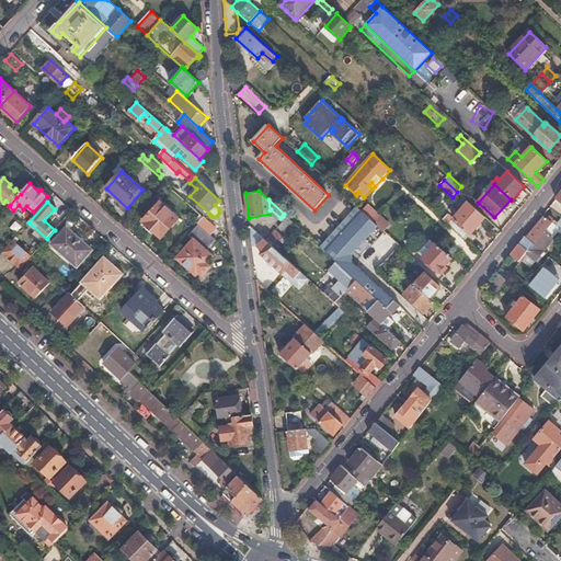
[(443,218),(465,239),(485,217),(468,202),(454,218),(448,213),(443,218)]
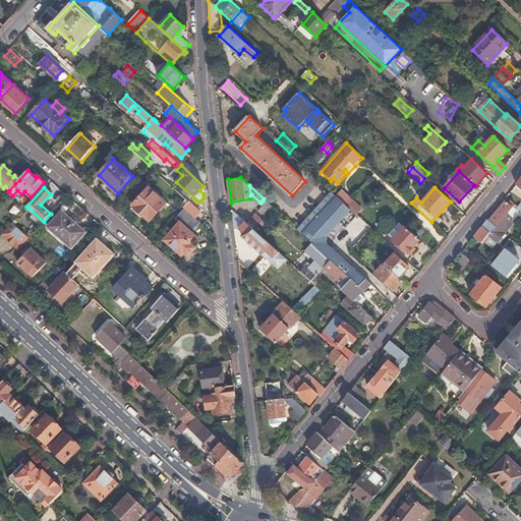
[(132,207),(151,222),(167,204),(150,188),(132,207)]
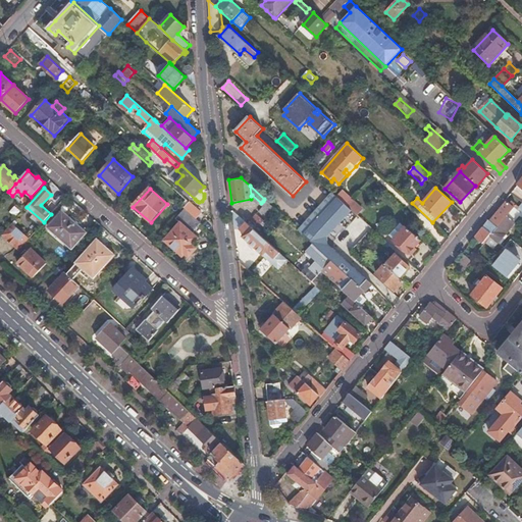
[(343,191),(337,196),(345,203),(351,198),(343,191)]
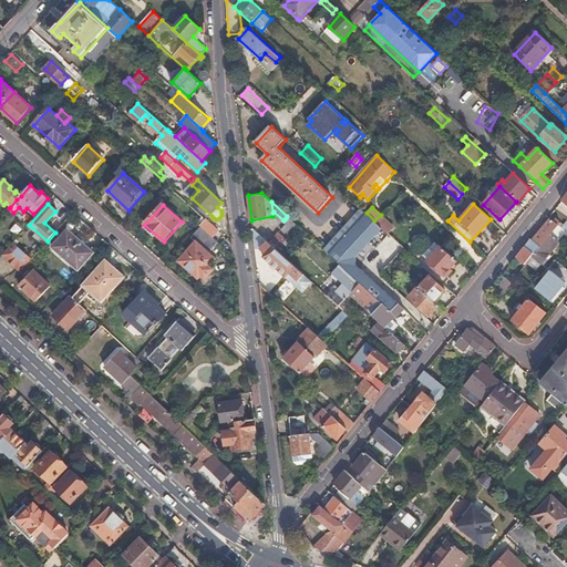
[(323,250),(344,269),(352,276),(360,284),(371,294),(391,311),(398,303),(373,280),(379,275),(390,263),(397,256),(404,247),(389,234),(374,220),(367,213),(361,209),(323,250)]
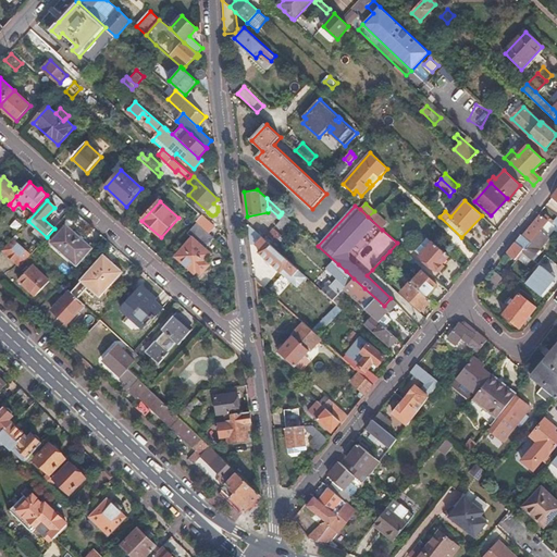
[(374,211),(368,217),(382,230),(387,223),(374,211)]
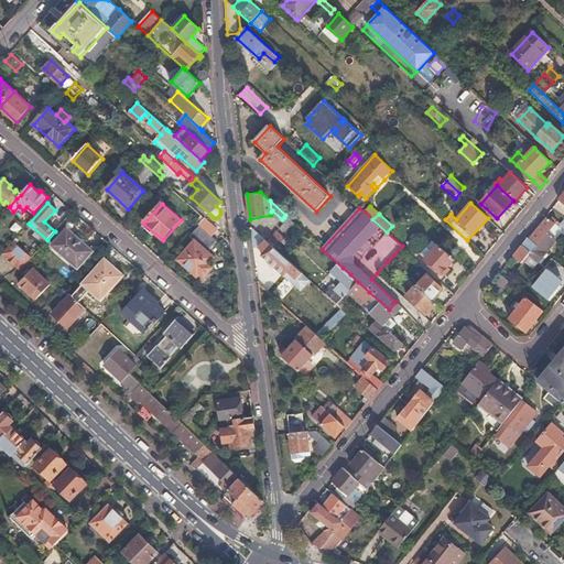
[(285,215),(284,217),(288,220),(280,228),(290,237),(294,232),(290,229),(295,224),(285,215)]
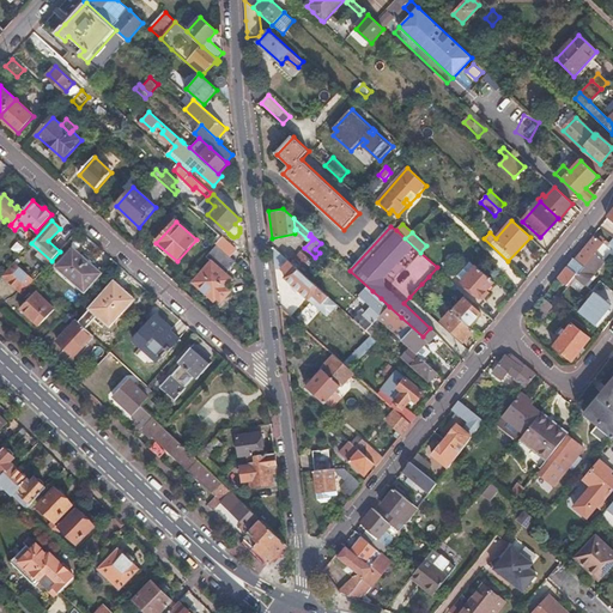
[(234,247),(223,237),(217,244),(218,246),(228,254),(234,247)]
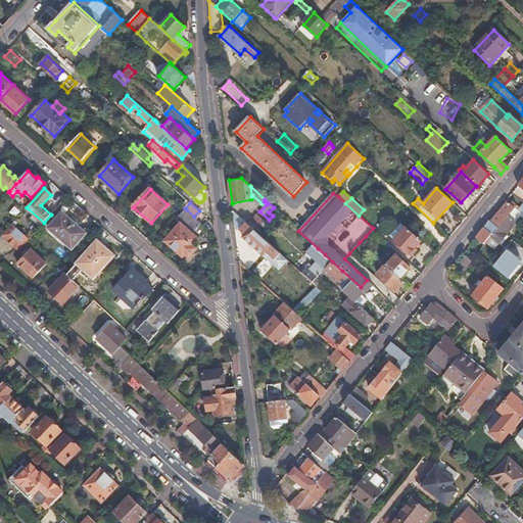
[(492,222),(498,226),(514,207),(516,205),(513,202),(510,205),(508,203),(492,222)]
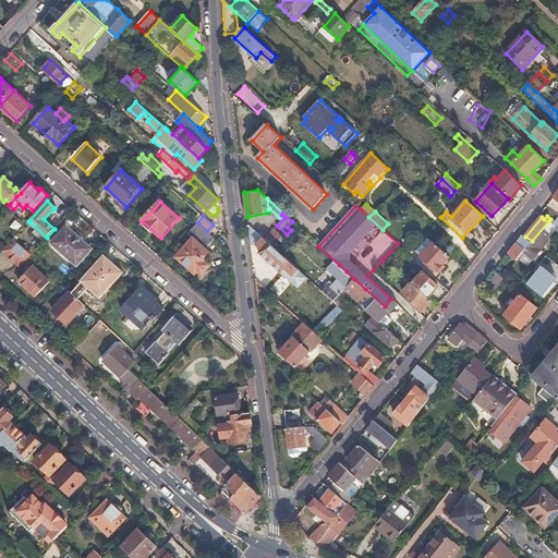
[(26,223),(17,233),(23,238),(32,229),(26,223)]
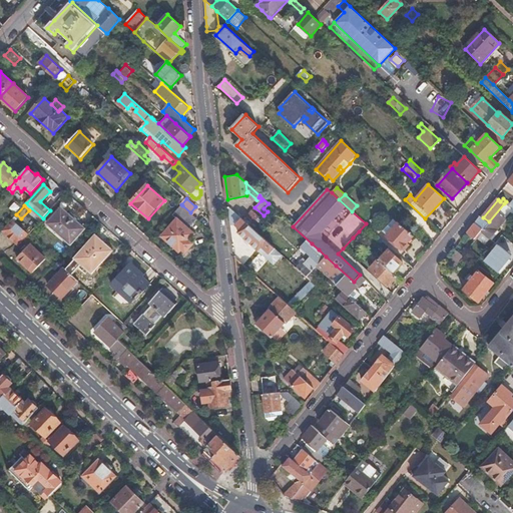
[(182,205),(173,215),(177,219),(162,236),(179,251),(182,248),(185,251),(193,243),(189,239),(194,234),(189,229),(198,219),(190,212),(182,205)]
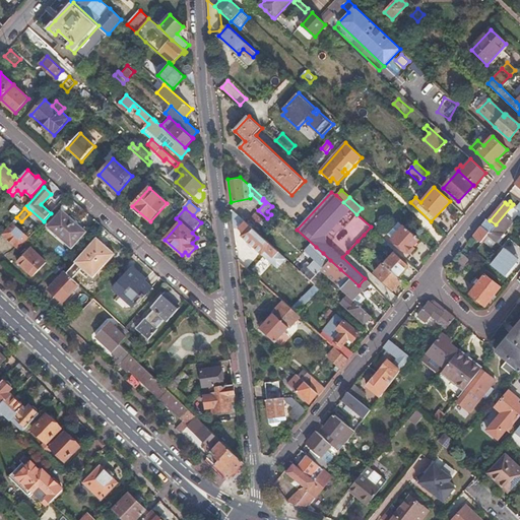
[(232,209),(234,226),(240,228),(245,232),(242,236),(261,254),(264,250),(272,257),(277,251),(253,229),(243,219),(235,212),(232,209)]
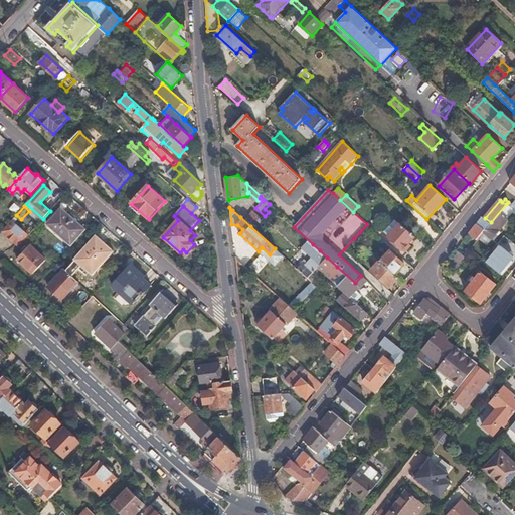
[(483,233),(491,240),(499,231),(498,230),(513,212),(508,208),(505,210),(503,209),(491,224),(485,231),(483,233)]
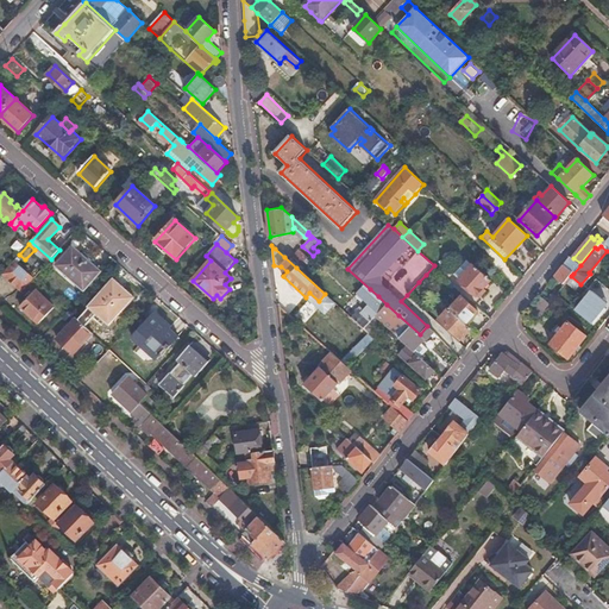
[(56,267),(83,289),(100,271),(73,248),(56,267)]
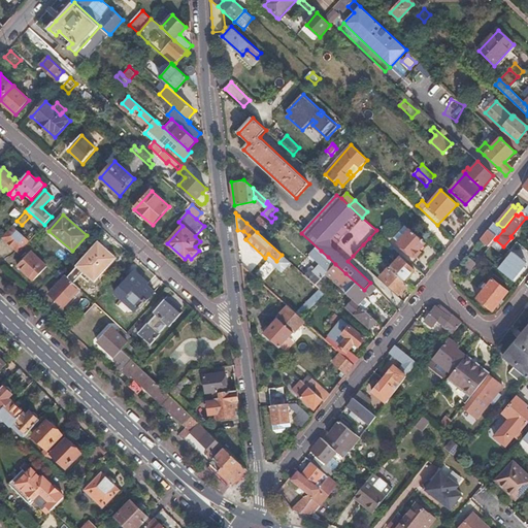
[(495,224),(481,241),(488,246),(495,237),(497,237),(503,230),(495,224)]
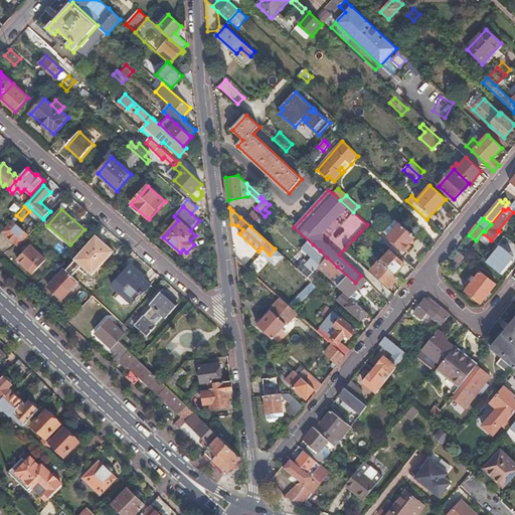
[(18,247),(29,235),(12,219),(1,231),(18,247)]
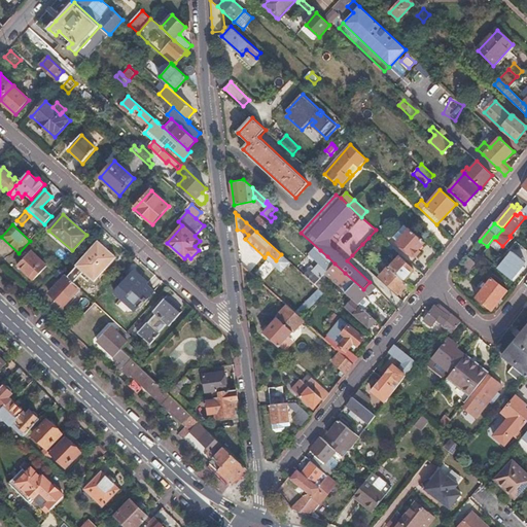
[(397,241),(413,255),(425,242),(409,227),(409,229),(405,224),(393,237),(398,240),(397,241)]
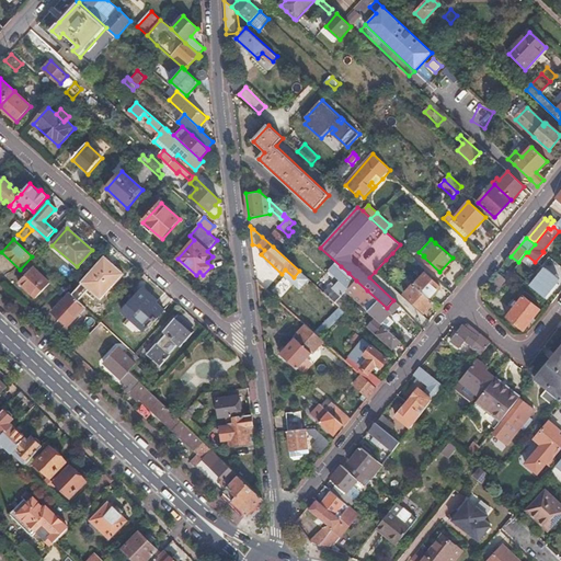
[(392,253),(386,260),(390,263),(403,249),(400,244),(392,253)]
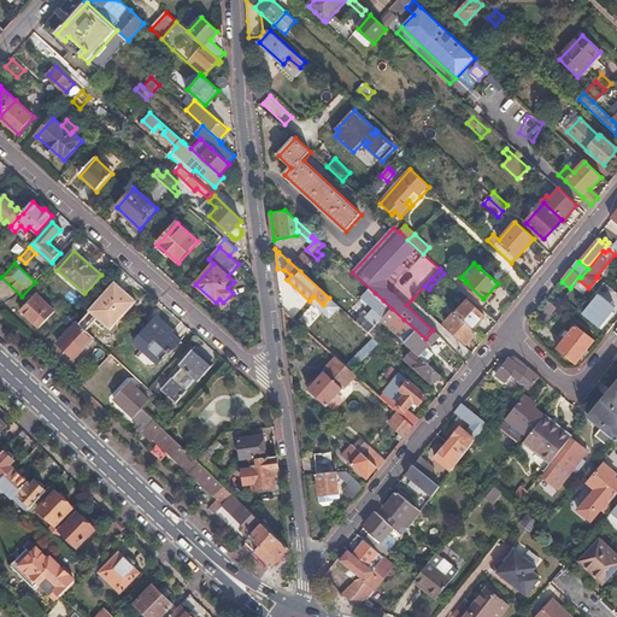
[(92,310),(113,328),(134,305),(113,286),(92,310)]
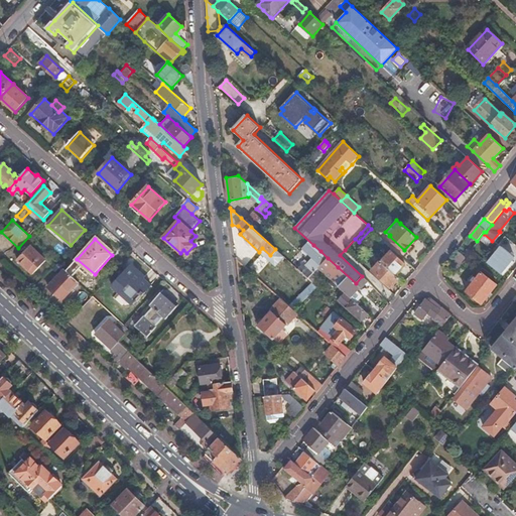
[(304,263),(298,270),(308,279),(318,268),(321,265),(323,264),(328,258),(320,251),(313,245),(310,248),(314,252),(304,263)]
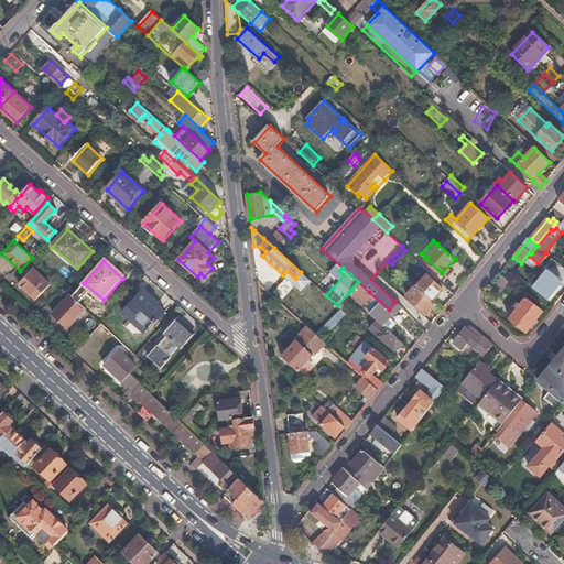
[(20,282),(38,297),(50,285),(32,269),(20,282)]
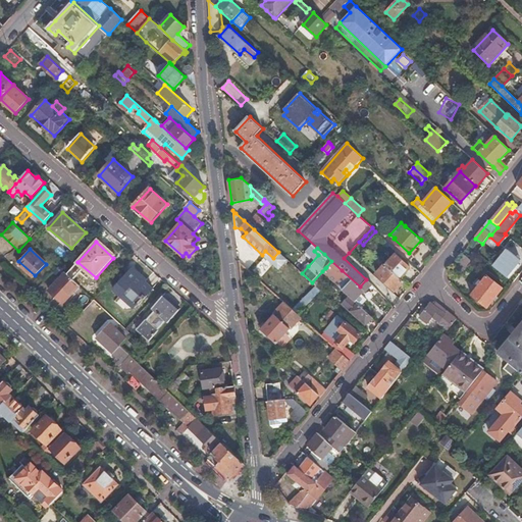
[(492,267),(506,277),(517,263),(505,253),(492,267)]
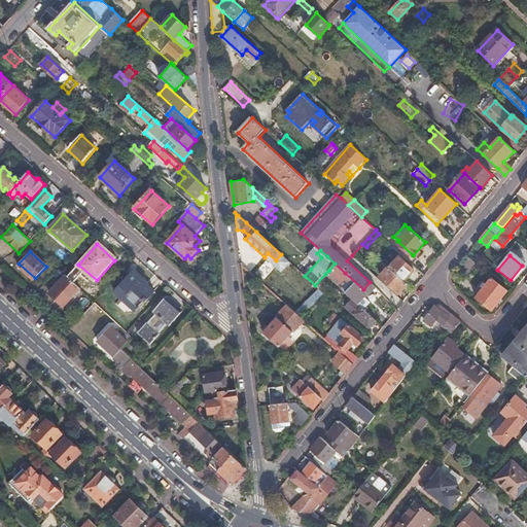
[(399,256),(389,268),(403,281),(414,270),(399,256)]
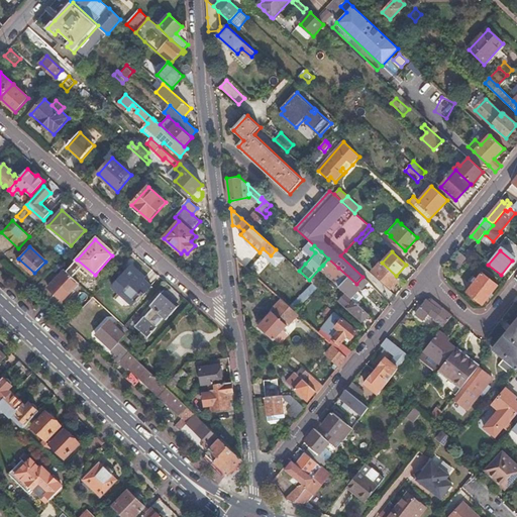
[(453,262),(459,266),(464,260),(458,255),(453,262)]
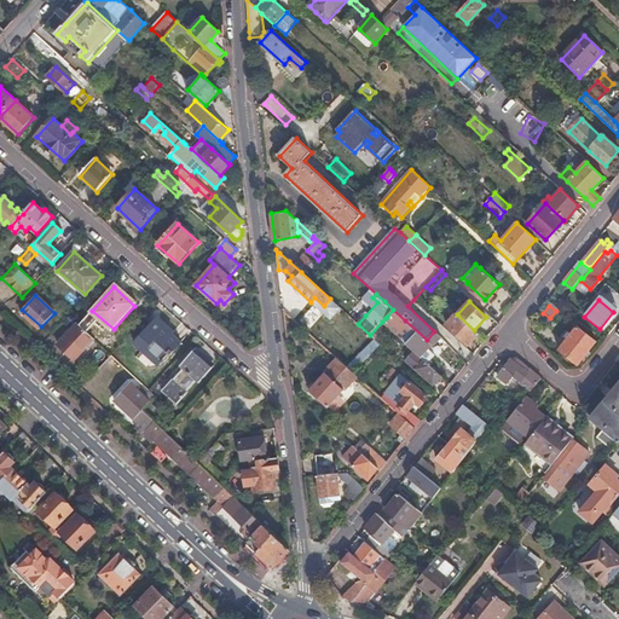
[(405,320),(393,310),(387,317),(392,322),(399,328),(405,320)]
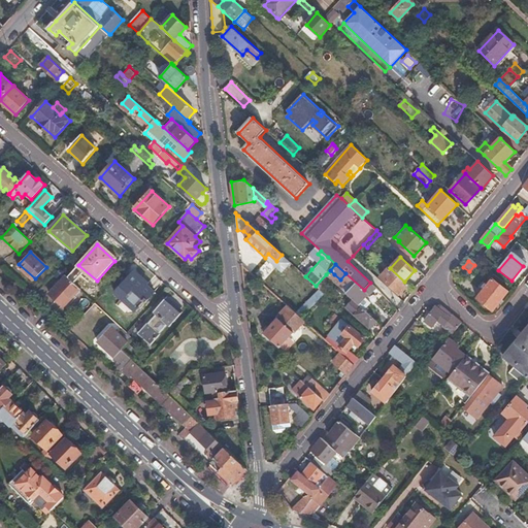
[(461,265),(458,269),(467,277),(471,272),(469,271),(463,267),(461,265)]
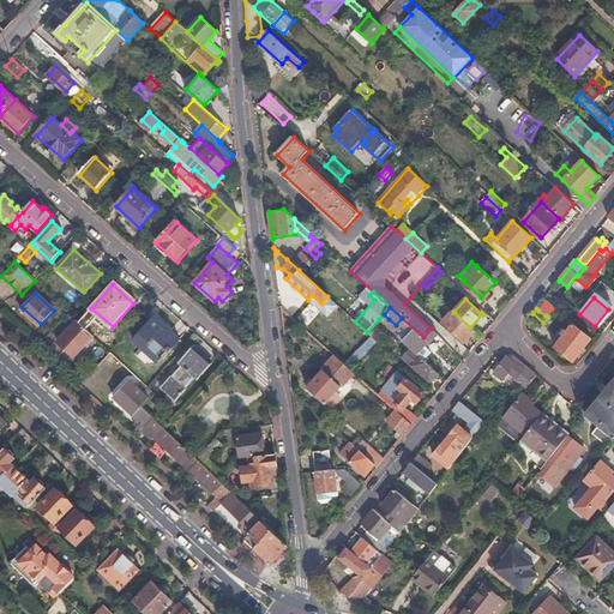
[(467,344),(477,333),(470,327),(453,312),(443,323),(467,344)]
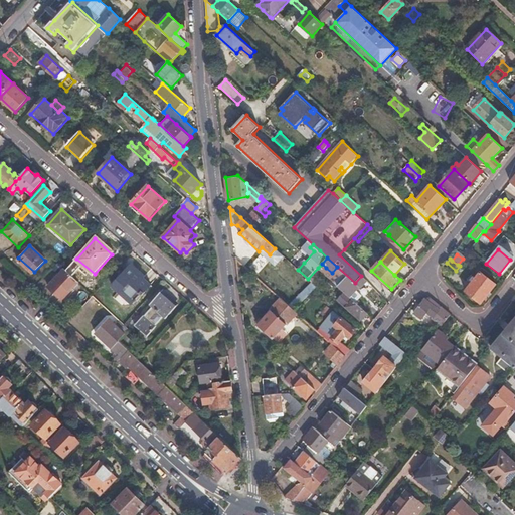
[(320,270),(322,272),(326,268),(322,264),(321,265),(318,268),(320,270)]
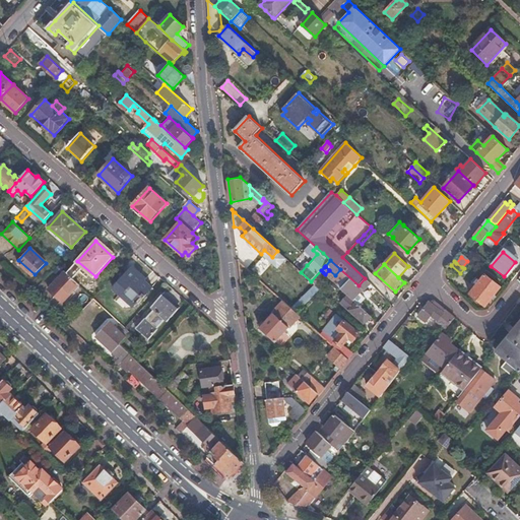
[(114,288),(135,308),(153,286),(133,267),(127,274),(126,273),(121,278),(122,280),(114,288)]
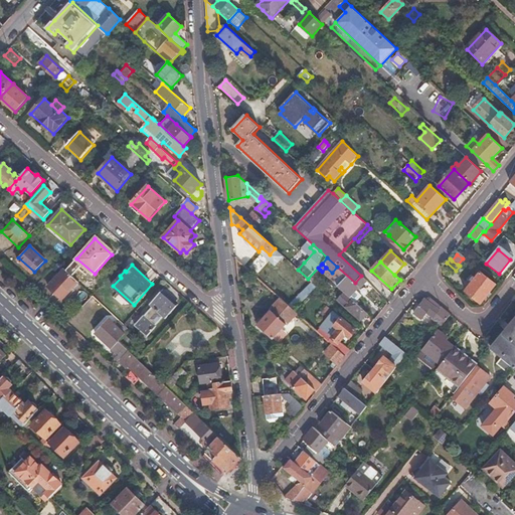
[(355,283),(337,267),(332,273),(339,280),(335,284),(344,292),(349,297),(352,300),(356,303),(362,296),(359,294),(368,283),(365,280),(361,276),(355,283)]
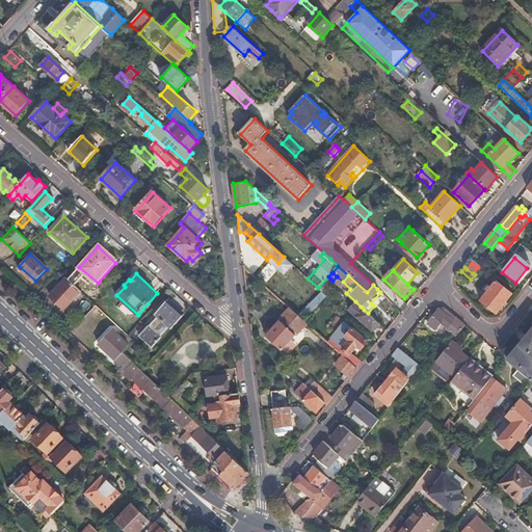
[(318,288),(322,292),(333,281),(330,278),(328,276),(318,288)]
